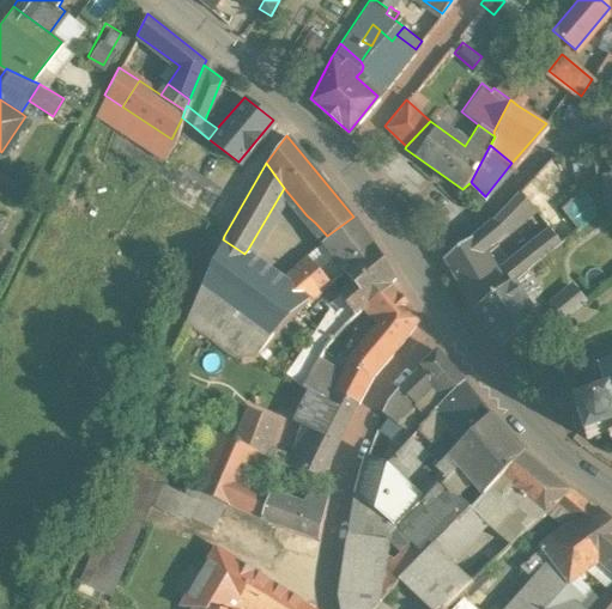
[(611,166),(599,169),(604,199),(611,196),(611,166)]
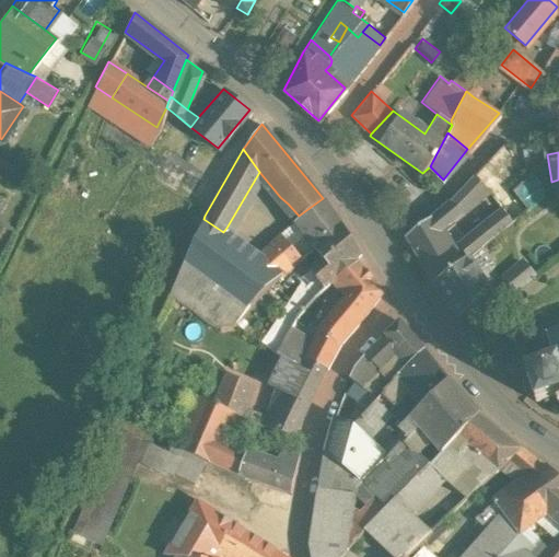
[(443,180),(430,166),(422,173),(423,174),(434,189),(443,180)]
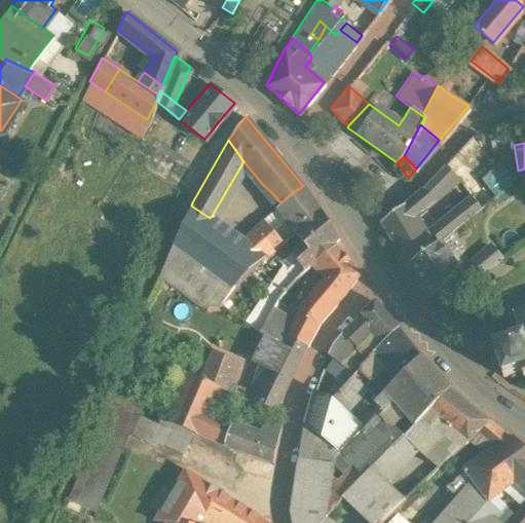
[(444,162),(419,188),(432,197),(456,178),(444,162)]
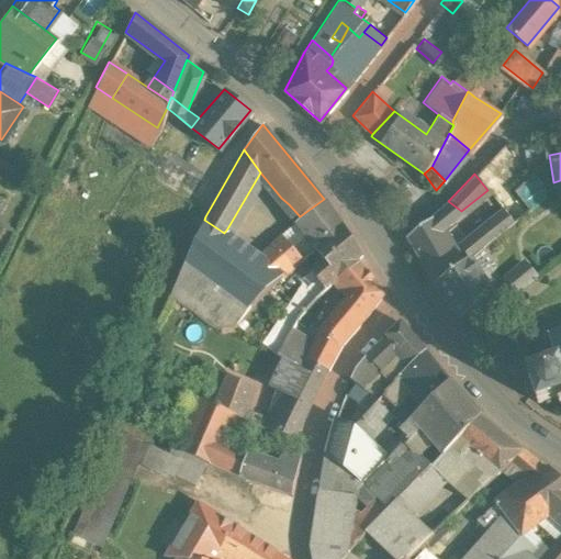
[(300,216),(294,221),(314,245),(323,237),(339,223),(324,199),(300,216)]
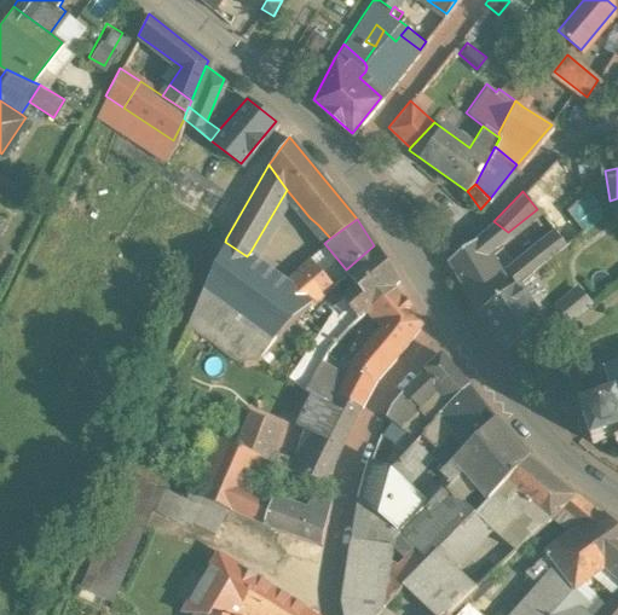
[(494,221),(475,237),(486,259),(508,232),(494,221)]
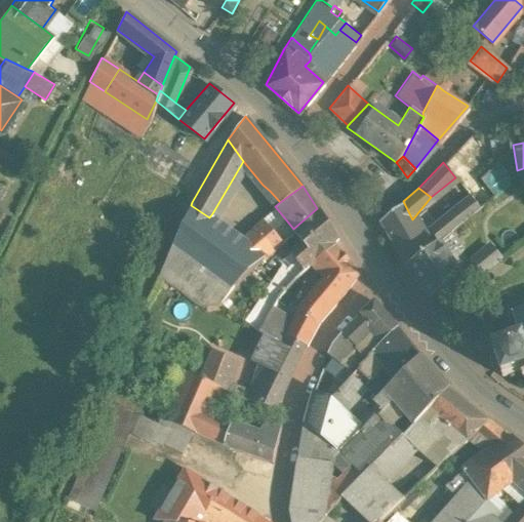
[(473,199),(452,215),(458,224),(479,206),(473,199)]
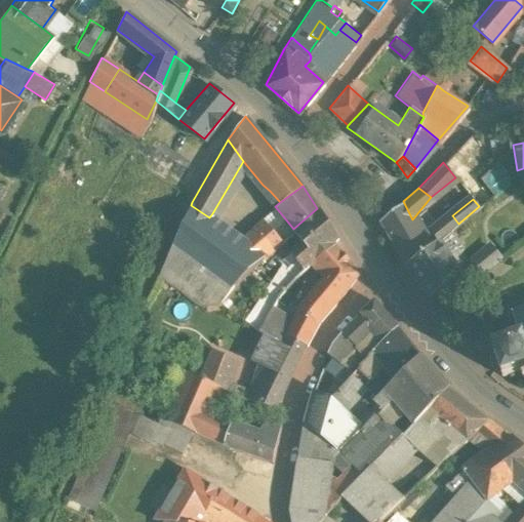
[(412,219),(403,201),(378,219),(404,265),(429,246),(422,236),(412,219)]
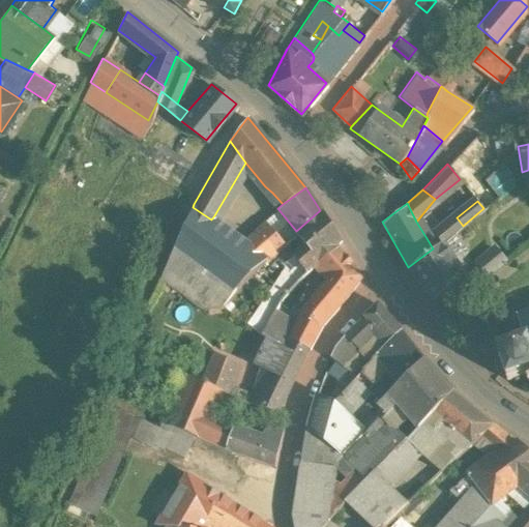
[(211,220),(193,207),(174,244),(195,259),(221,227),(214,223),(211,220)]
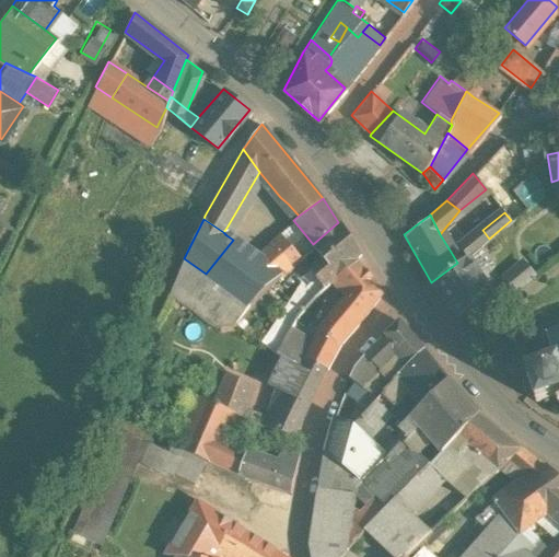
[(313,244),(293,220),(268,241),(277,251),(278,250),(290,263),(313,244)]
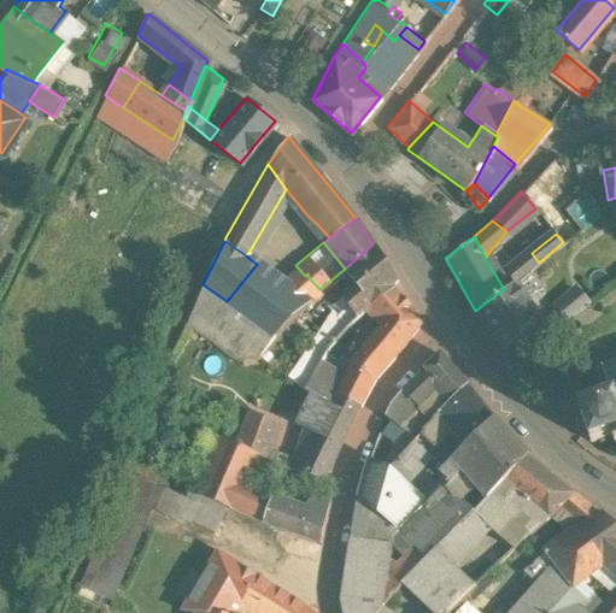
[(373,245),(355,260),(364,273),(329,302),(332,305),(346,324),(363,308),(365,306),(391,282),(396,277),(373,245)]
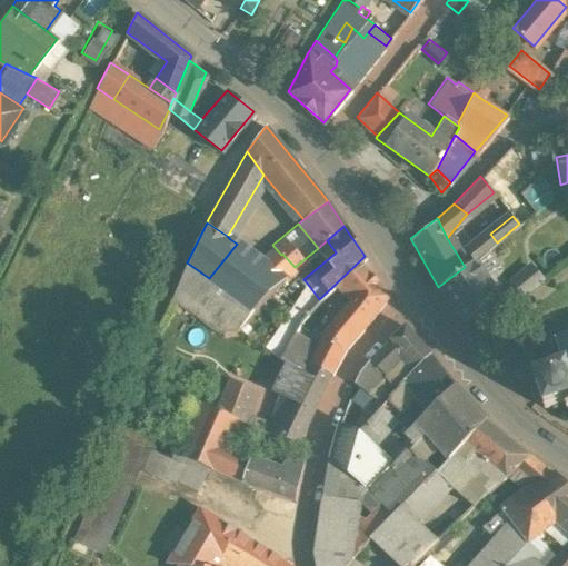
[(486,229),(464,248),(465,250),(475,260),(497,242),(490,234),(486,229)]
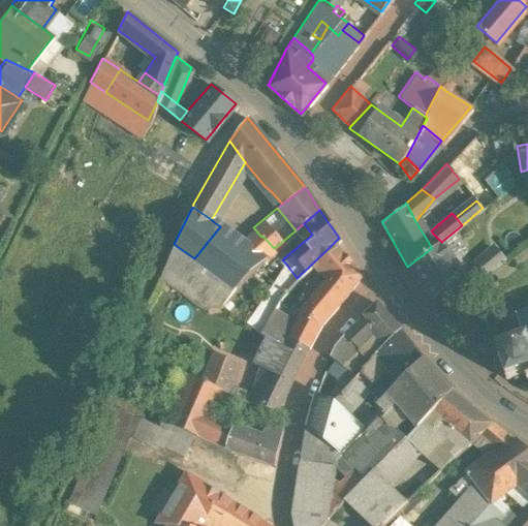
[(220,226),(194,258),(207,267),(233,235),(220,226)]
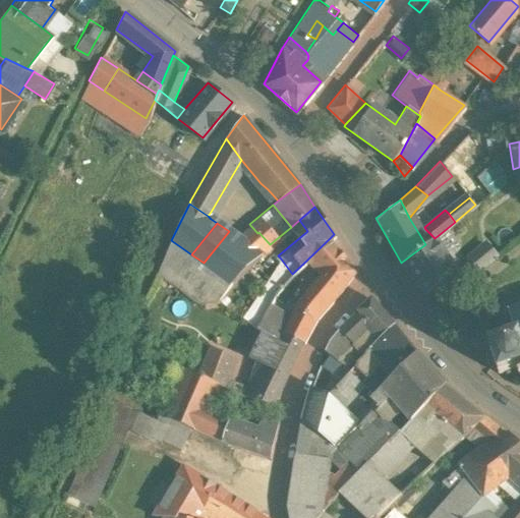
[(435,238),(425,229),(419,234),(425,244),(435,238)]
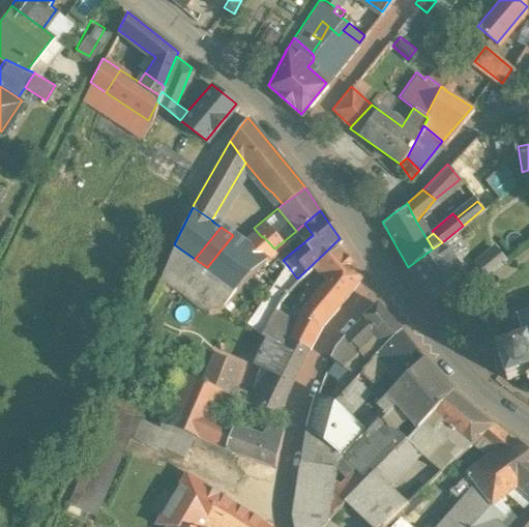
[(248,246),(233,235),(207,267),(234,287),(265,258),(248,246)]
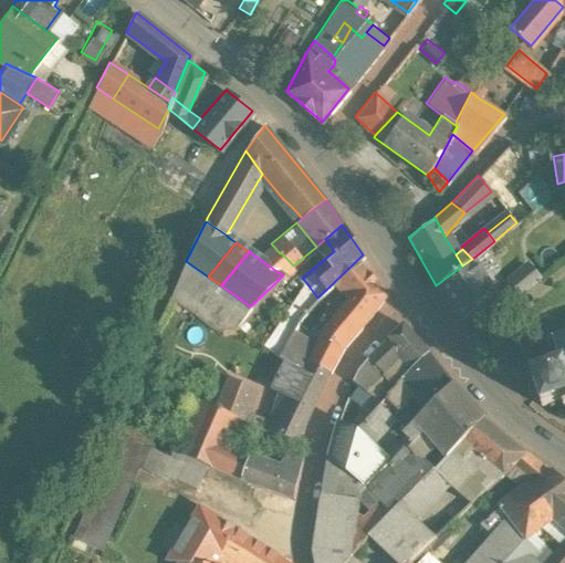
[(280,253),(265,263),(282,274),(293,266),(281,252),(280,253)]
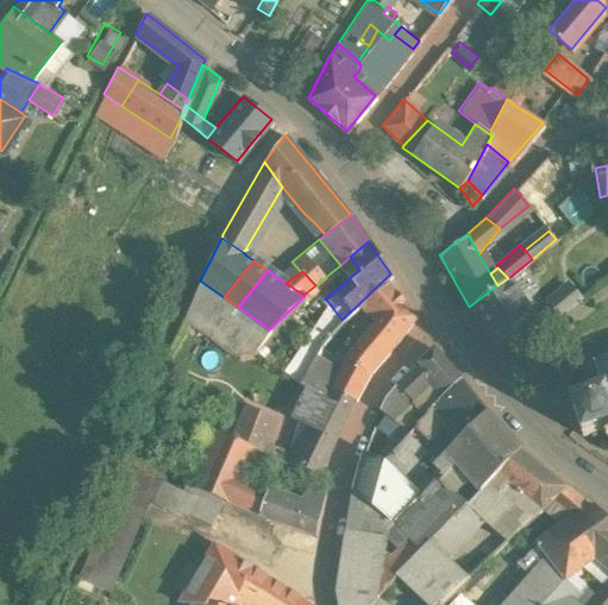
[(386,278),(361,302),(375,317),(357,341),(381,357),(395,340),(414,314),(386,278)]
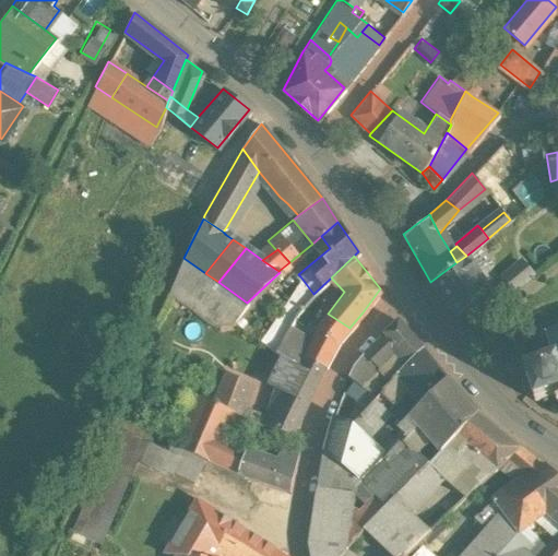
[(456,262),(430,282),(453,319),(490,295),(487,290),(466,256),(456,262)]
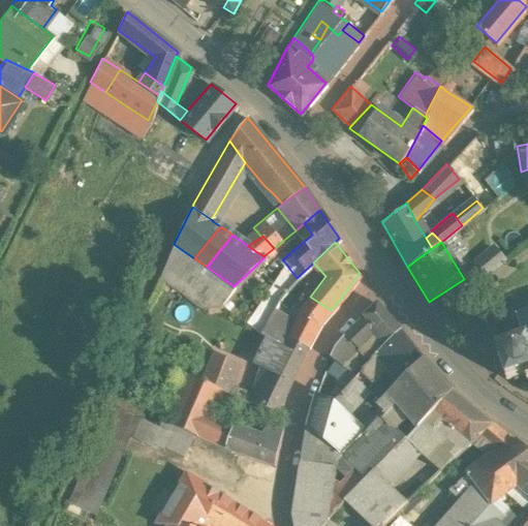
[(194,258),(174,244),(158,276),(200,306),(221,303),(234,286),(207,267),(194,258)]
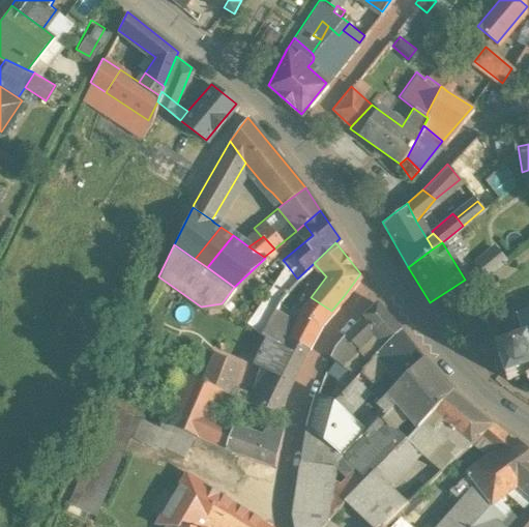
[(493,249),(475,263),(486,275),(503,261),(493,249)]
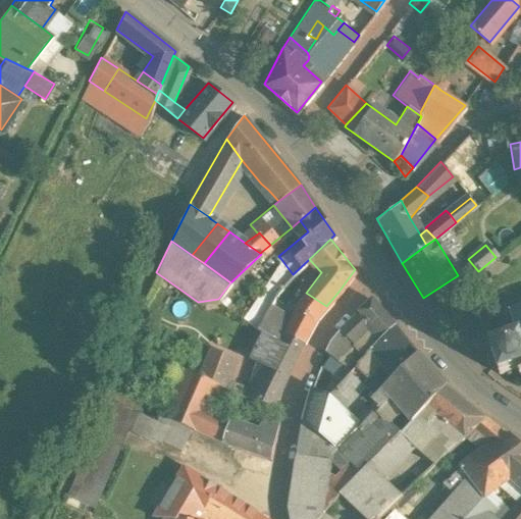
[(293,274),(280,258),(272,270),(287,280),(293,274)]
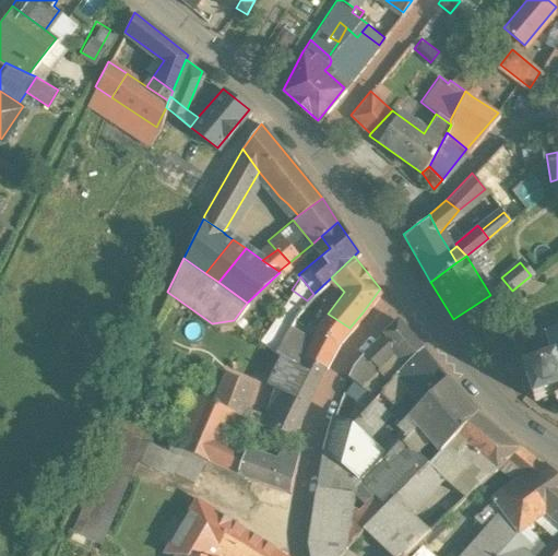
[(512,291),(501,278),(487,290),(490,295),(496,304),(512,291)]
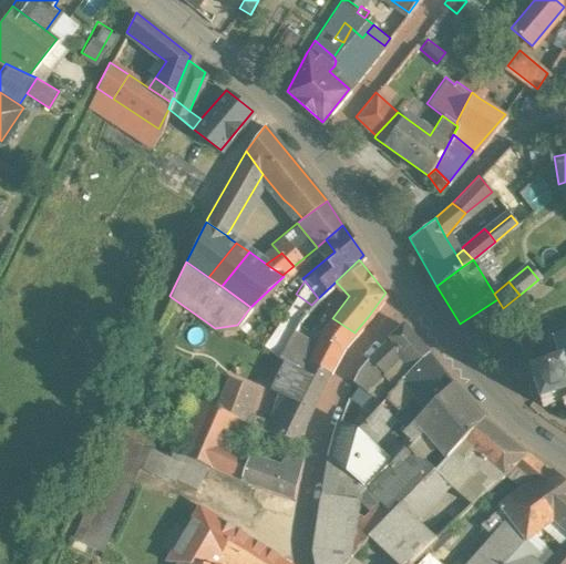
[(277,322),(275,324),(290,335),(299,318),(300,319),(308,309),(311,305),(296,294),(277,322)]
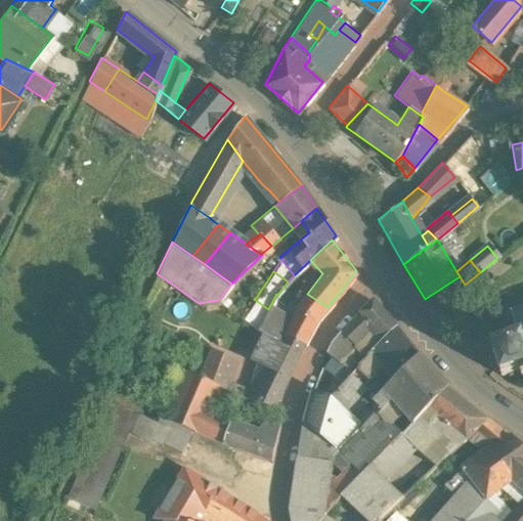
[(219,300),(257,329),(268,309),(254,299),(256,298),(231,284),(219,300)]
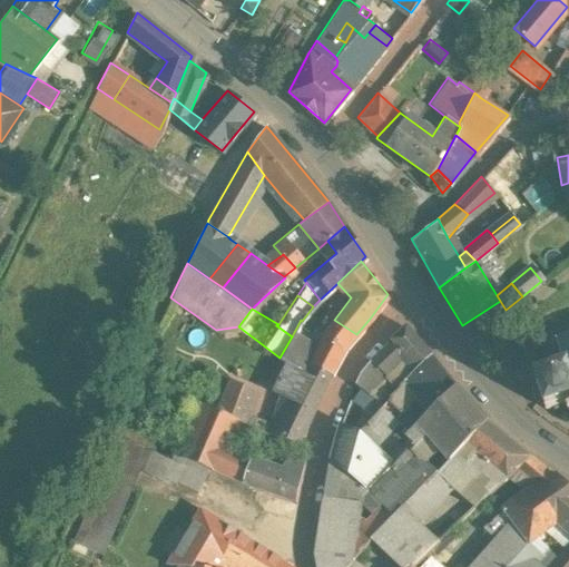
[(302,321),(301,320),(292,336),(280,358),(288,362),(305,373),(311,361),(324,334),(302,321)]
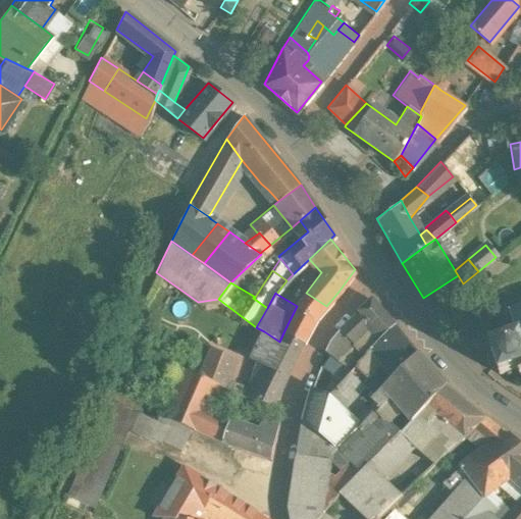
[(306,293),(297,306),(284,330),(304,341),(316,318),(326,306),(306,293)]
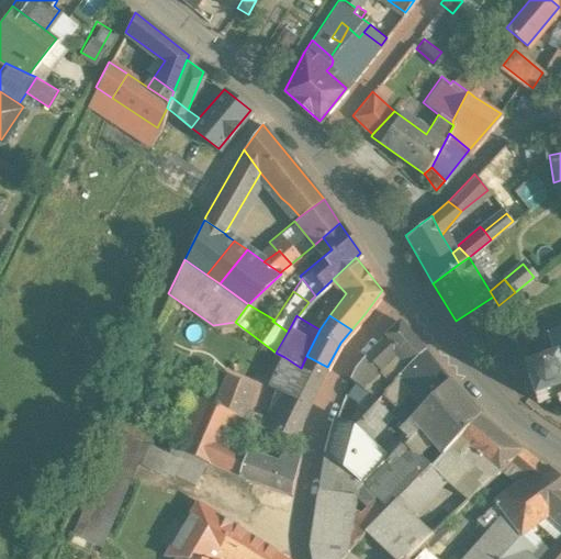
[(399,320),(365,355),(380,368),(389,359),(396,350),(408,362),(424,348),(399,320)]
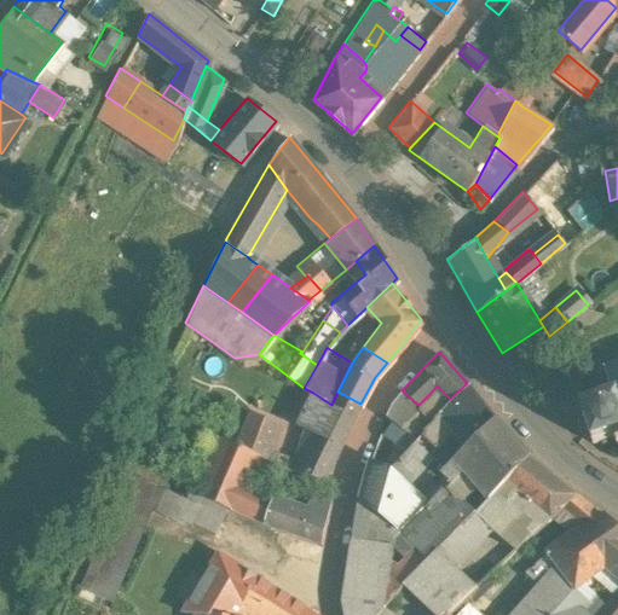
[(617,363),(602,367),(600,366),(598,369),(601,372),(610,399),(578,408),(589,444),(611,437),(613,446),(617,444),(617,363)]
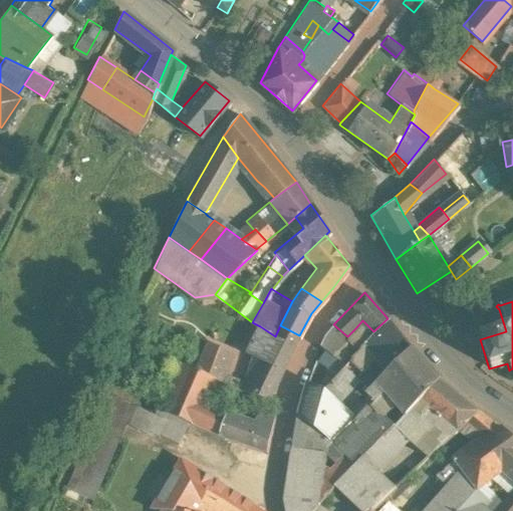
[(410,346),(388,318),(373,331),(358,346),(343,365),(354,377),(372,359),(385,372),(410,346)]
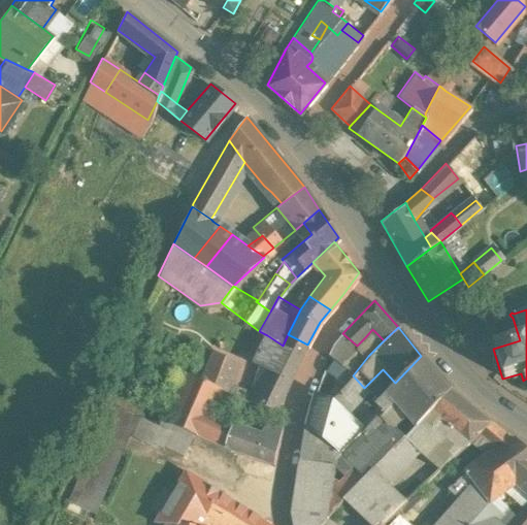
[(372,329),(365,337),(368,340),(360,349),(368,356),(384,340),(372,329)]
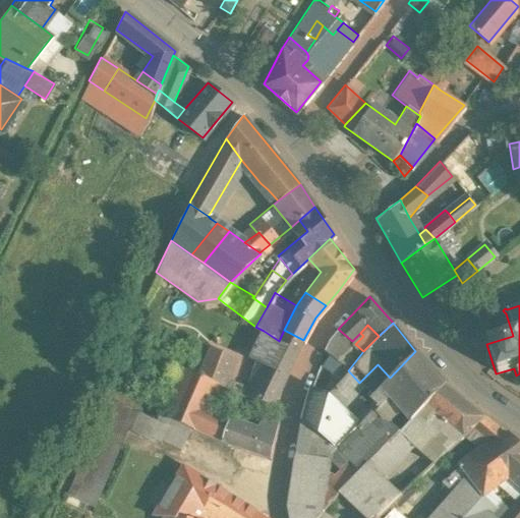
[(338,329),(328,340),(324,348),(328,353),(335,357),(352,341),(338,329)]
